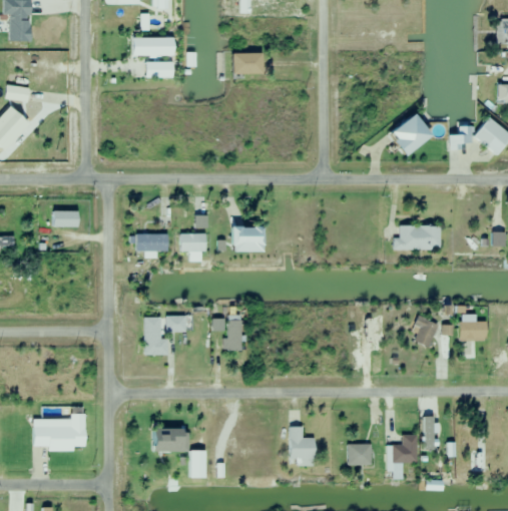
[(131,37),(131,54),(172,54),(172,37),(131,37)]
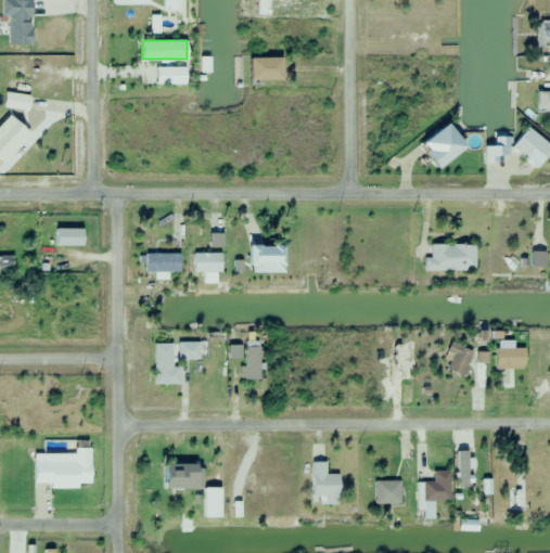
[(250,56),(250,80),(282,80),(282,56),(250,56)]
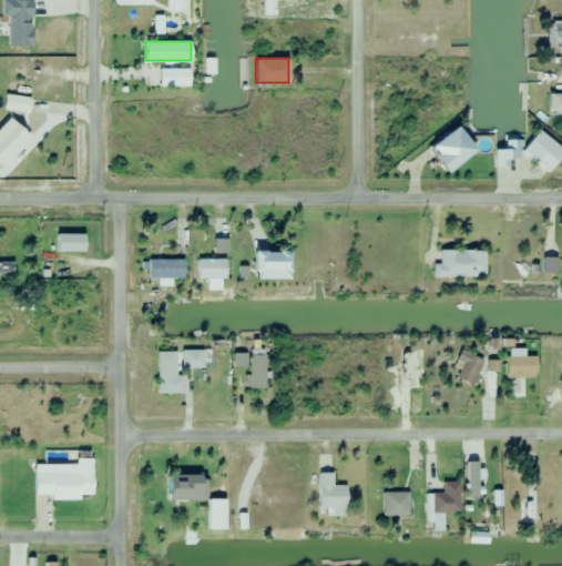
[(190,84),(188,68),(160,69),(160,86),(190,84)]
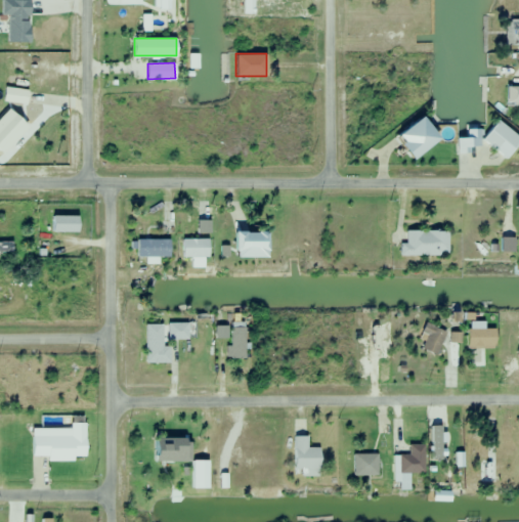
[(518,85),(508,86),(508,100),(518,100),(518,85)]
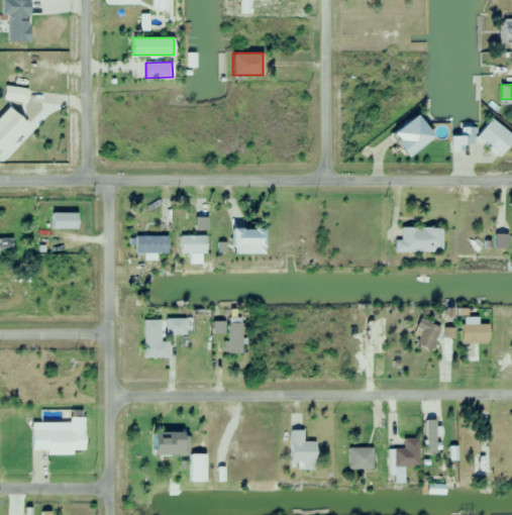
[(29,89),(15,87),(13,99),(27,101),(29,89)]
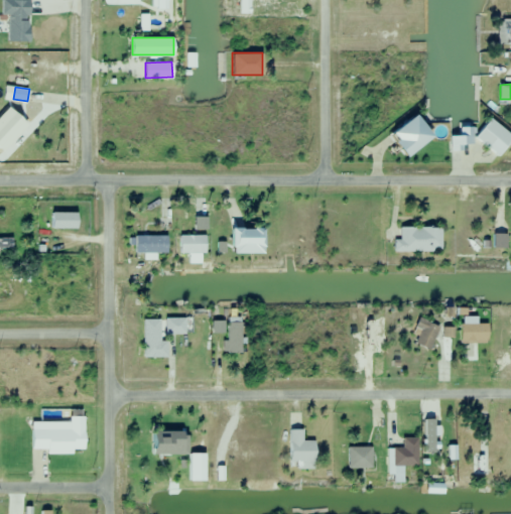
[(0,111),(0,128),(19,139),(30,120),(4,105),(0,111)]
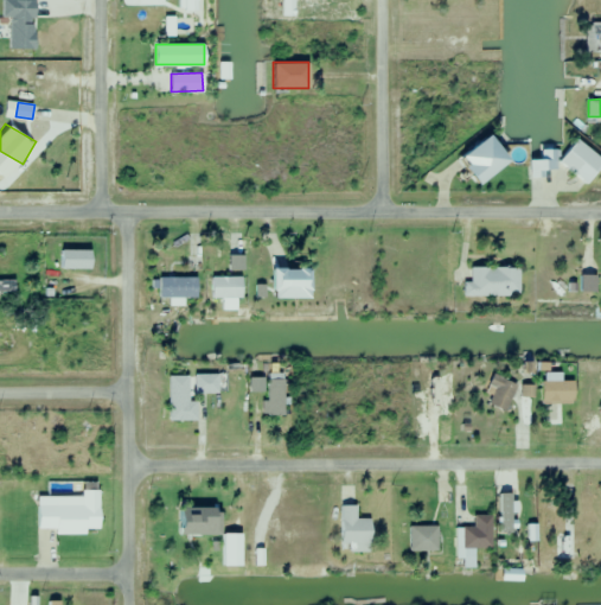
[(506,160),(487,134),(456,158),(475,183),(506,160)]
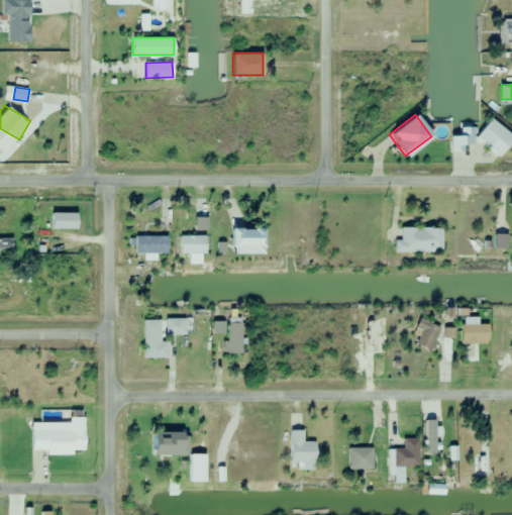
[(461,135),(453,143),(462,150),(469,141),(474,144),(479,138),(501,157),(511,143),(511,132),(492,117),(480,133),(471,126),(463,136),(461,135)]
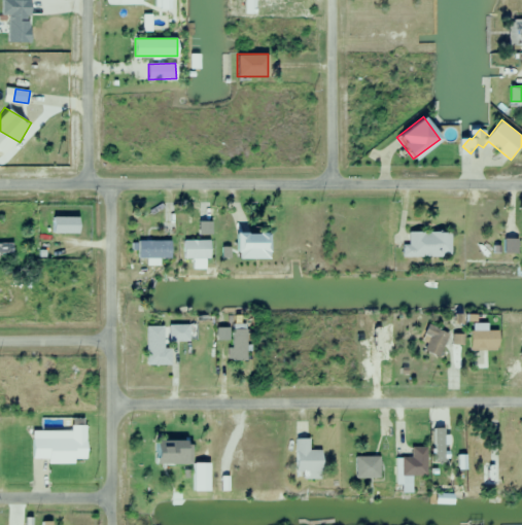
[(53,232),(81,232),(81,216),(53,216),(53,232)]
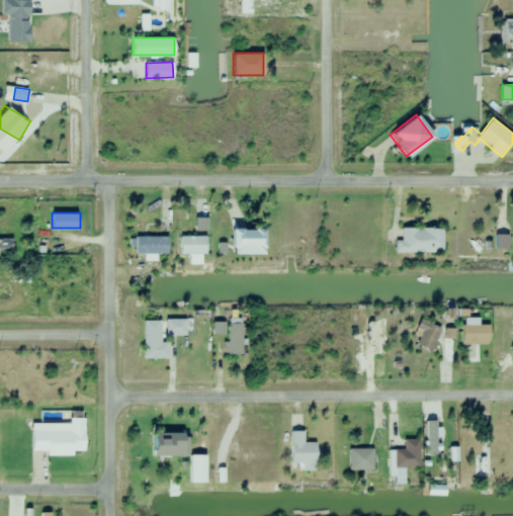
[(400,251),(446,251),(446,228),(400,228),(400,251)]
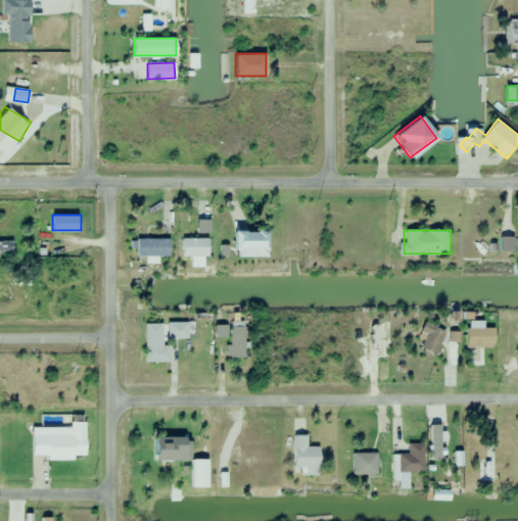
[(235,255),(266,255),(266,231),(234,231),(235,255)]
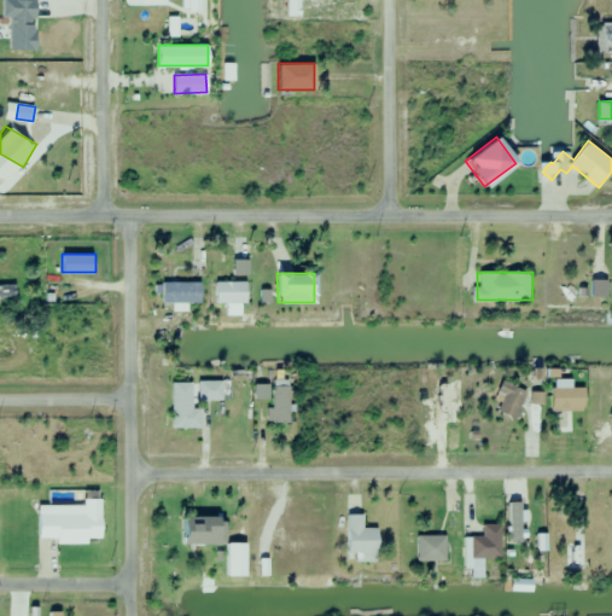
[(163,303),(204,303),(204,282),(163,282),(163,303)]
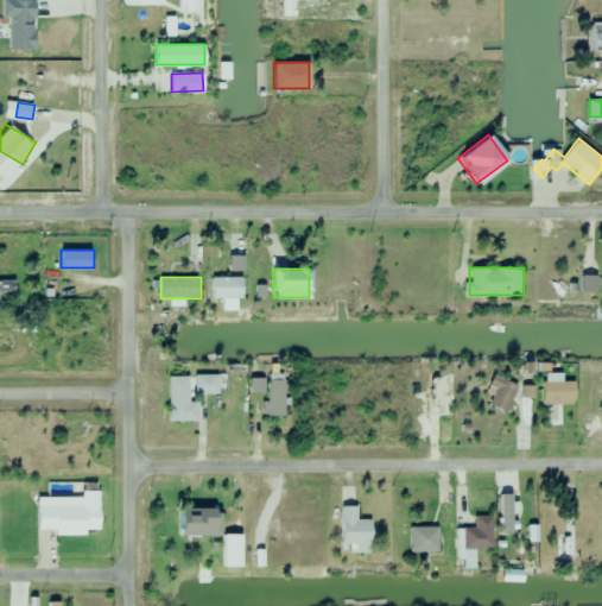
[(245,308),(245,277),(214,277),(214,297),(225,297),(225,308),(245,308)]
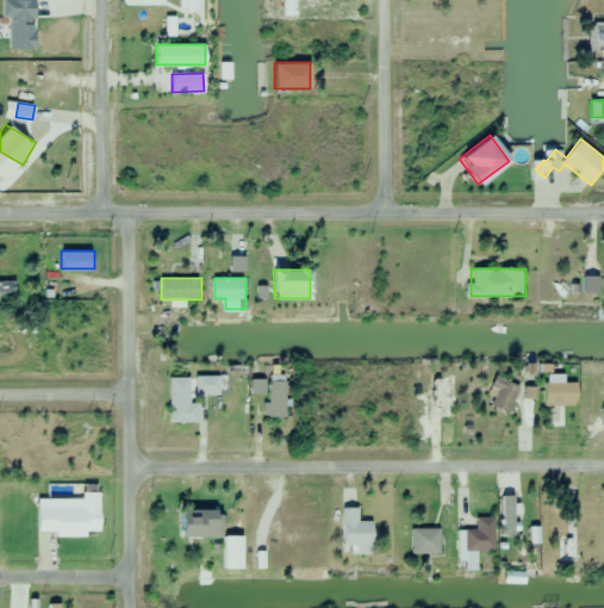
[(487,399),(509,413),(523,389),(503,376),(487,399)]
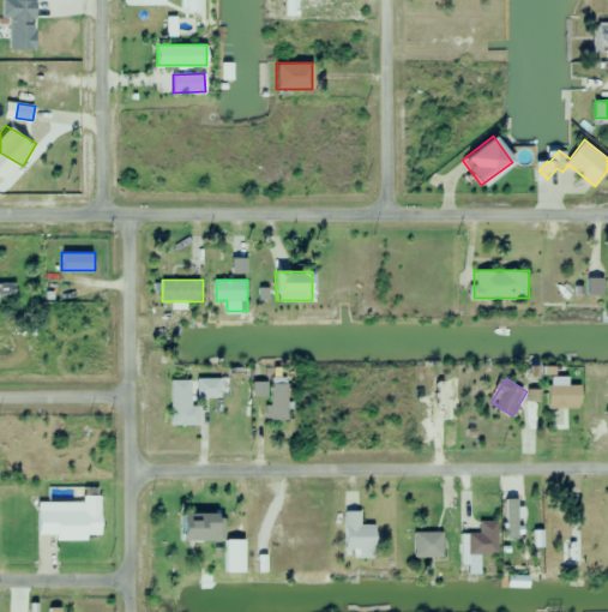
[(203,405),(194,405),(194,379),(173,379),(173,425),(203,425),(203,405)]
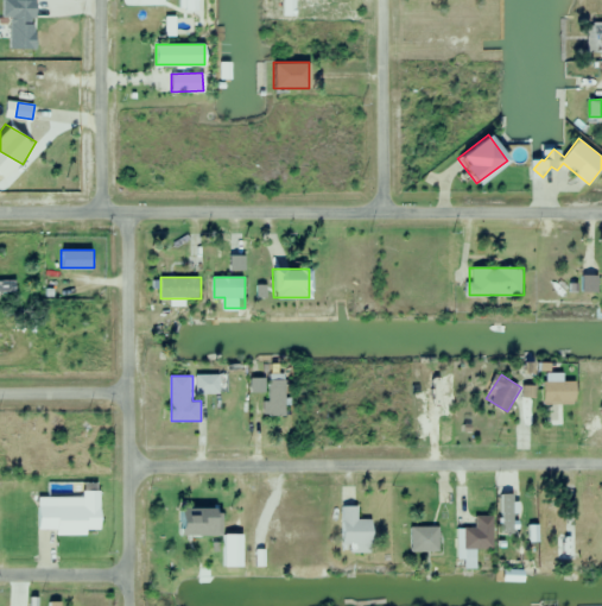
[(287,378),(271,378),(271,415),(287,415),(287,378)]
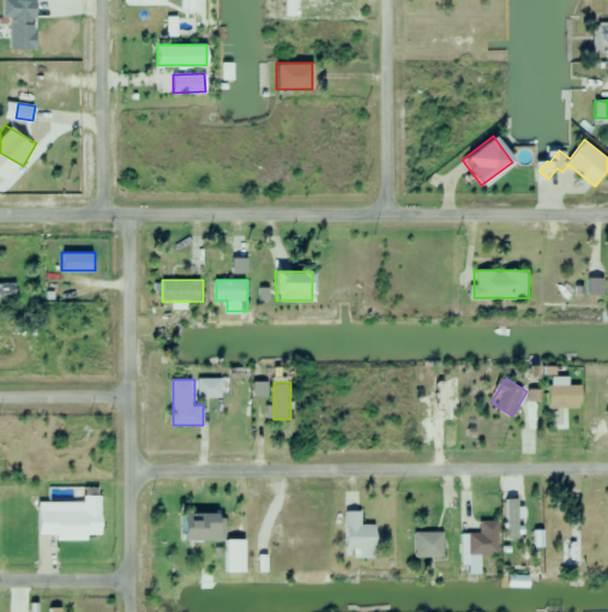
[(582,408),(582,384),(549,384),(549,408),(582,408)]
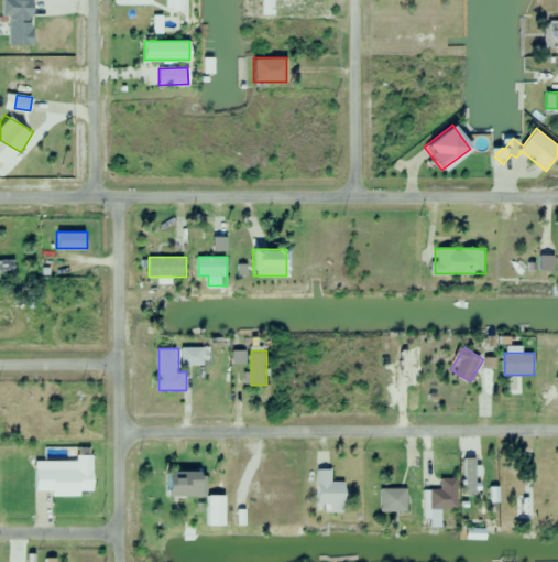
[(51,495),(96,495),(96,454),(79,454),(79,468),(51,468),(51,495)]
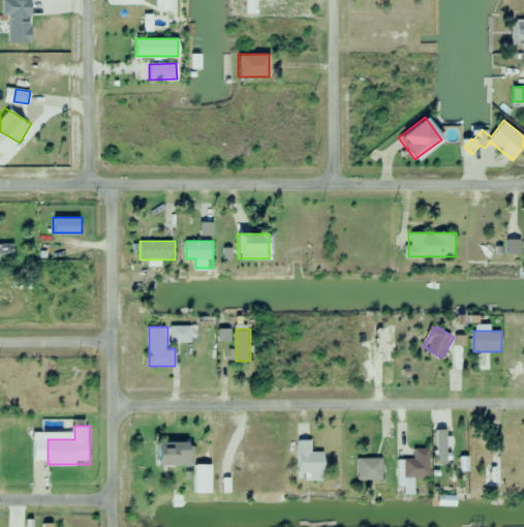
[(326,451),(314,451),(314,438),(299,438),(299,481),(326,481),(326,451)]
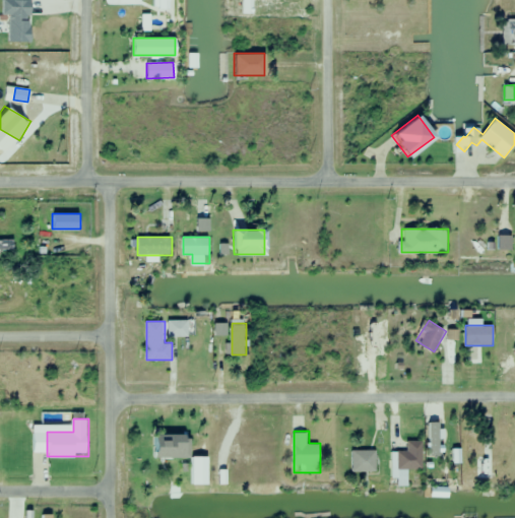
[(188,434),(150,434),(150,457),(188,457),(188,434)]
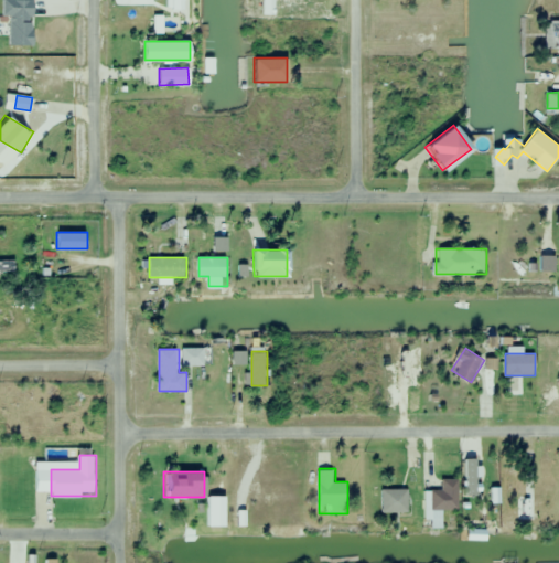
[(461,478),(443,478),(443,489),(427,489),(427,509),(461,509),(461,478)]
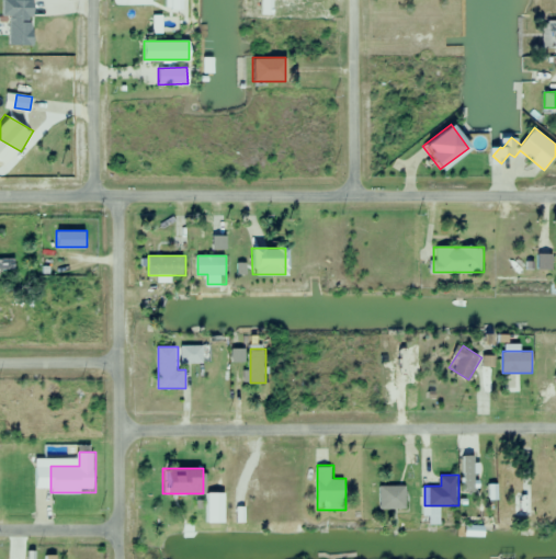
[(407,485),(381,485),(381,509),(407,509),(407,485)]
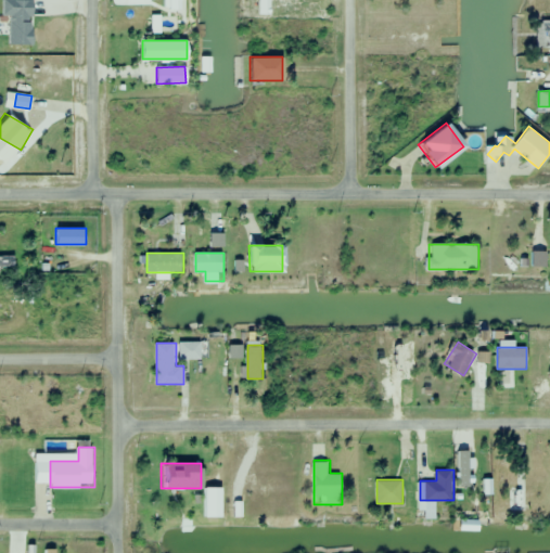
[(526,510),(526,479),(509,479),(509,510),(526,510)]
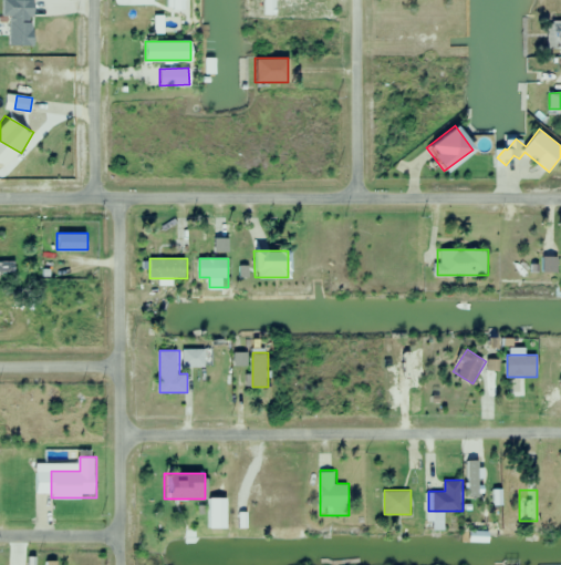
[(230,501),(209,501),(209,527),(230,527),(230,501)]
